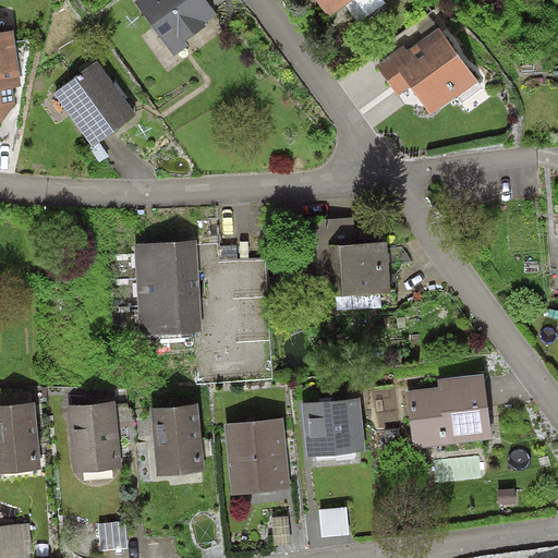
[(218,14),(206,0),(136,0),(134,2),(174,56),(189,45),(185,41),(206,26),(205,24),(218,14)]
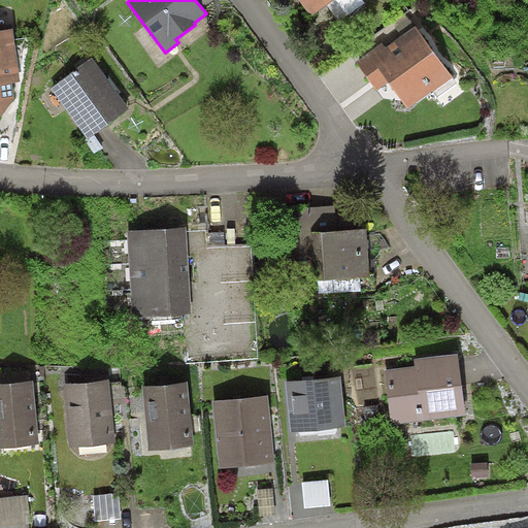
[(299,0),(311,17),(327,5),(338,22),(365,3),(363,0),(299,0)]
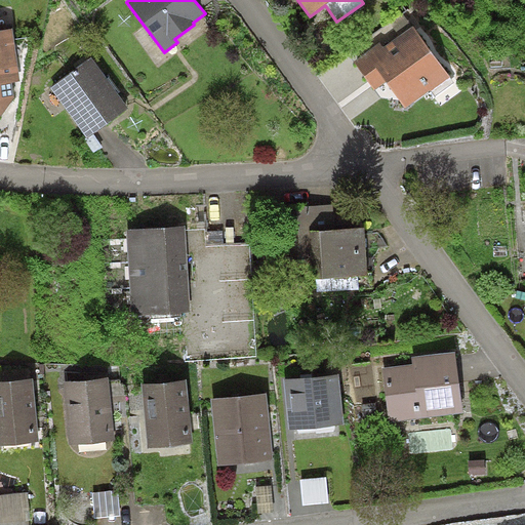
[(379,43),(354,61),(375,90),(387,82),(405,109),(431,90),(450,77),(413,26),(382,48),(379,43)]
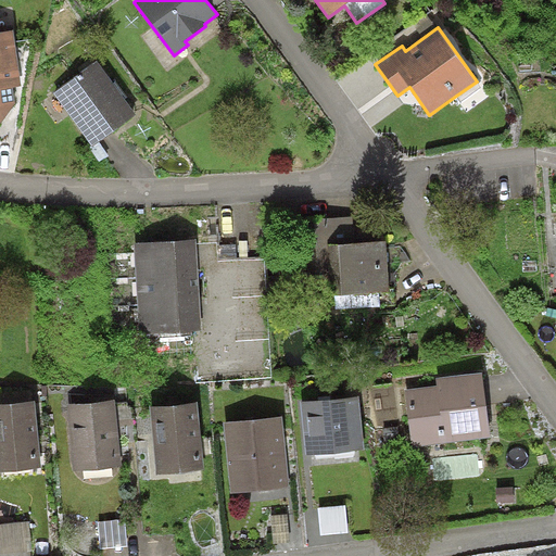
[(13,29),(0,32),(0,125),(16,103),(13,87),(22,86),(13,29)]
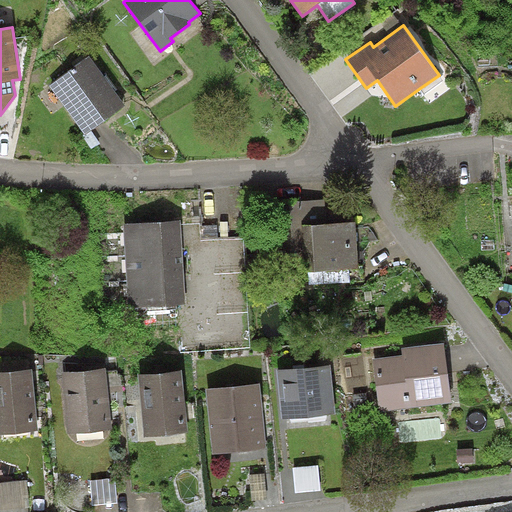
[(104,77),(90,56),(49,85),(85,135),(125,106),(115,91),(104,77)]
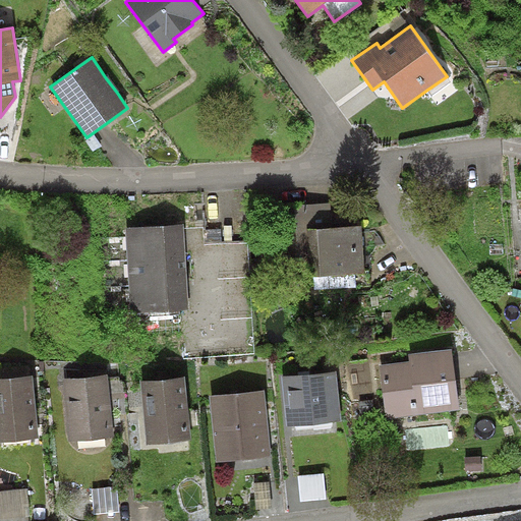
[(109,75),(106,78),(117,93),(120,91),(109,75)]
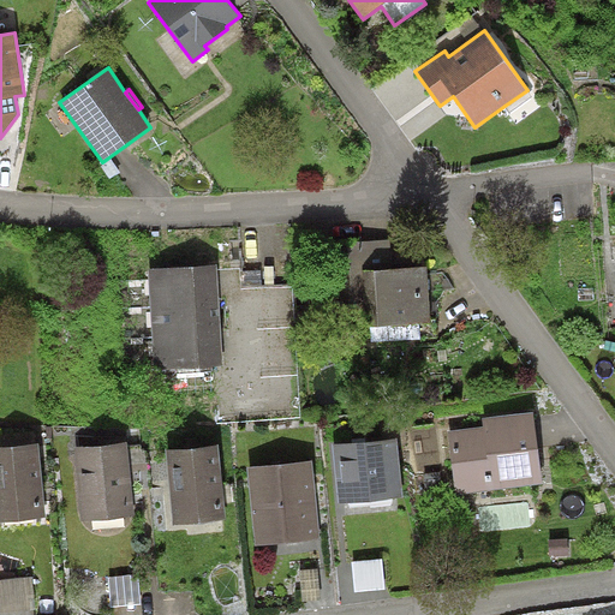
[(532,97),(527,90),(505,106),(509,113),(532,97)]
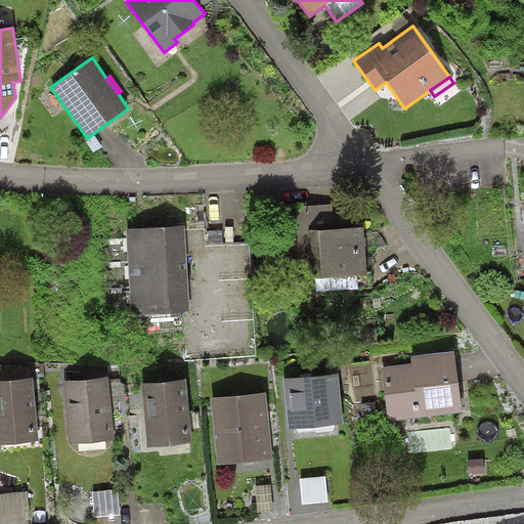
[(333,204),(295,206),(299,278),(366,275),(364,227),(334,229),(333,204)]
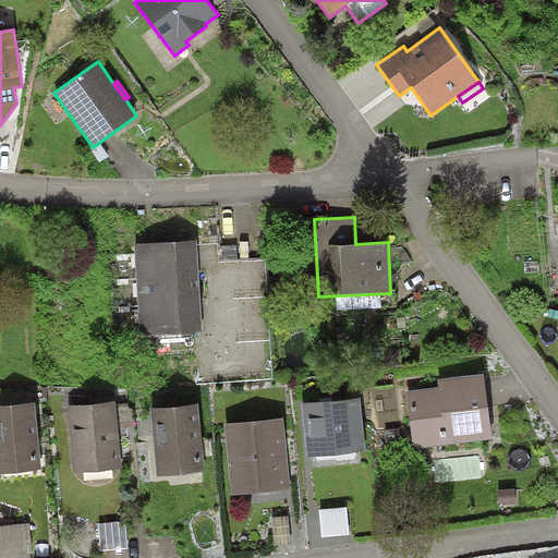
[(197,241),(135,243),(140,335),(202,331),(197,241)]
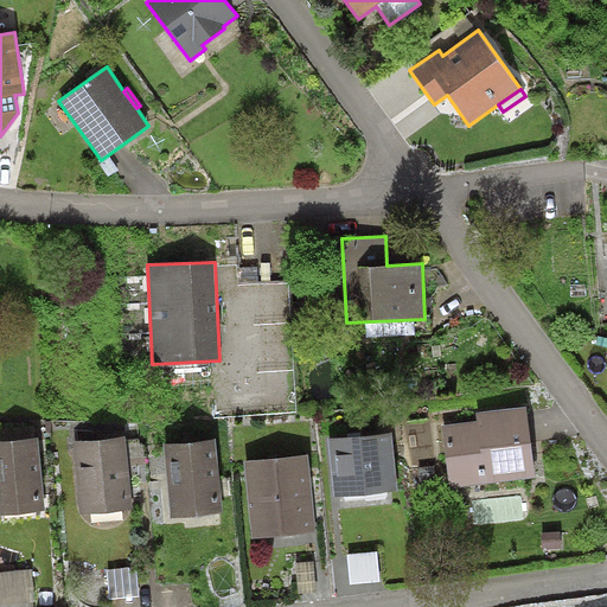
[(477,421),(441,426),(449,489),(536,478),(526,407),(475,413),(477,421)]
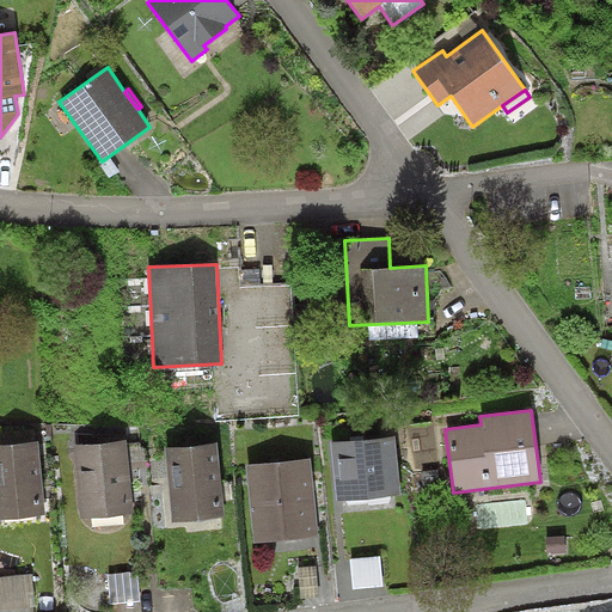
[(396,436),(331,444),(338,501),(402,494),(396,436)]
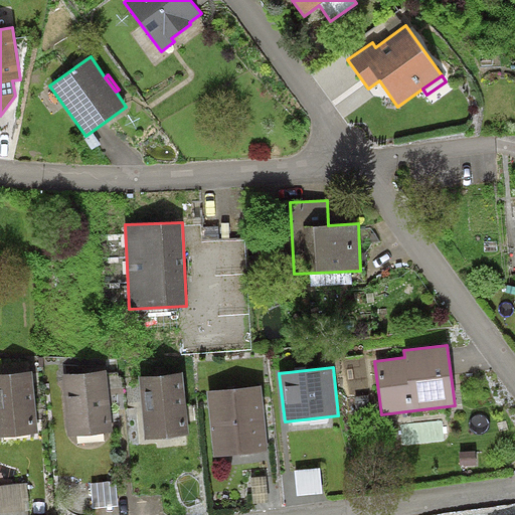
[(107,370),(61,374),(67,437),(114,432),(107,370)]
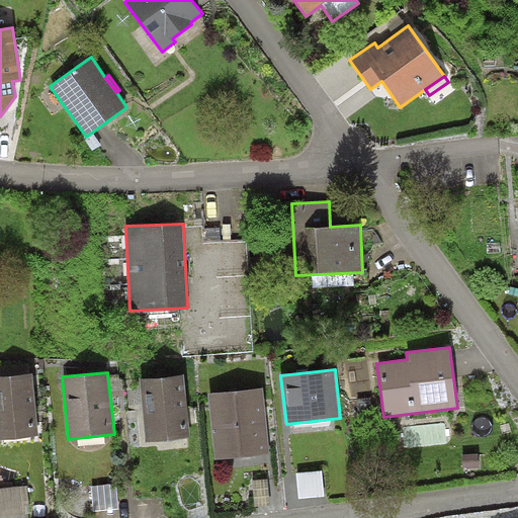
[(32,373),(0,376),(0,439),(38,436),(32,373)]
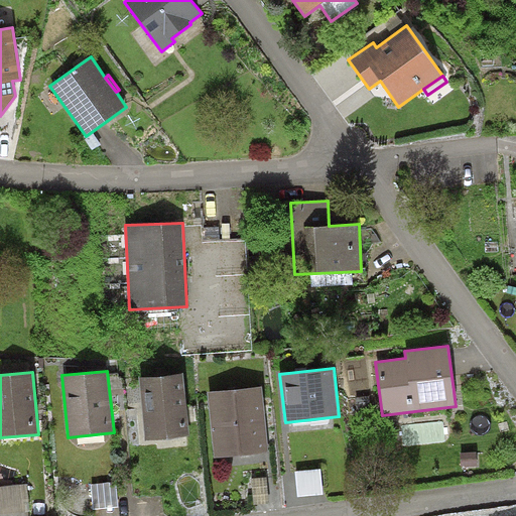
[(183,373),(139,377),(145,440),(189,435),(183,373)]
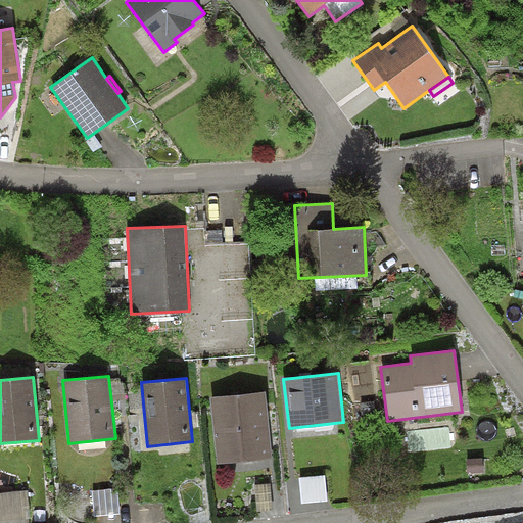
[(266,392),(210,397),(217,464),(273,459),(266,392)]
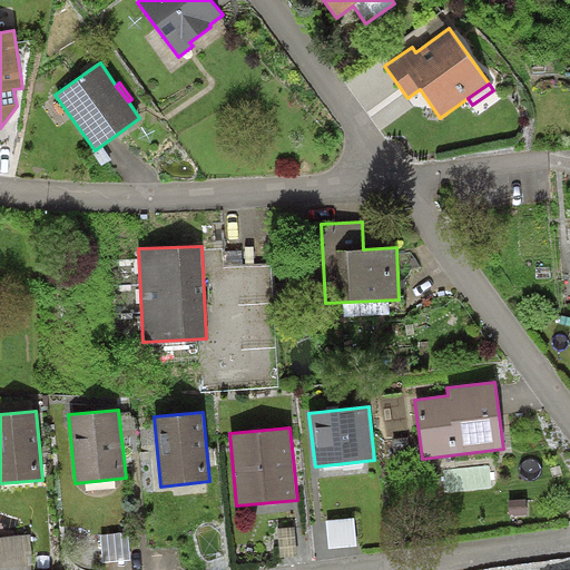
[(527,499),(509,500),(509,516),(527,516),(527,499)]
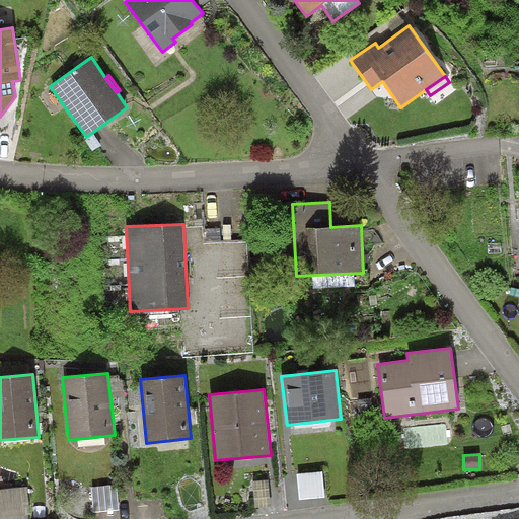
[(322,471),(297,474),(299,499),(325,497),(322,471)]
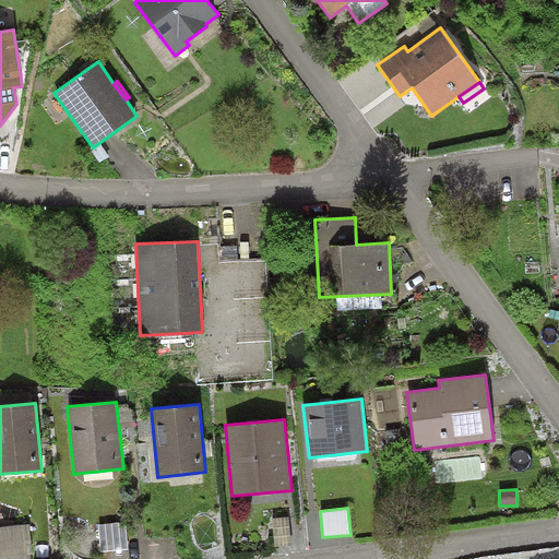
[(289,516),(273,519),(275,546),(292,545),(289,516)]
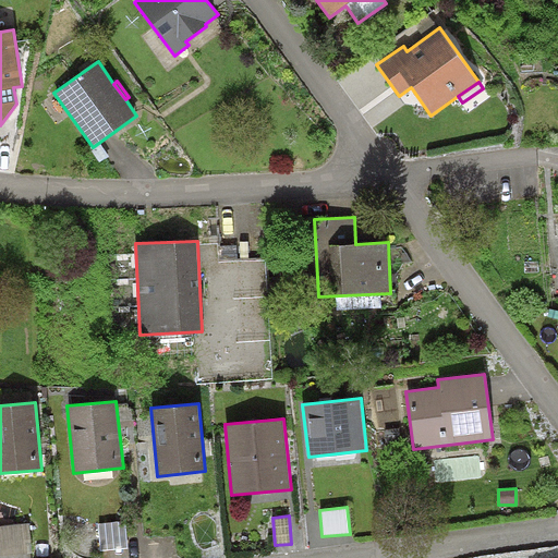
[(125,521),(99,523),(101,550),(128,548),(125,521)]
